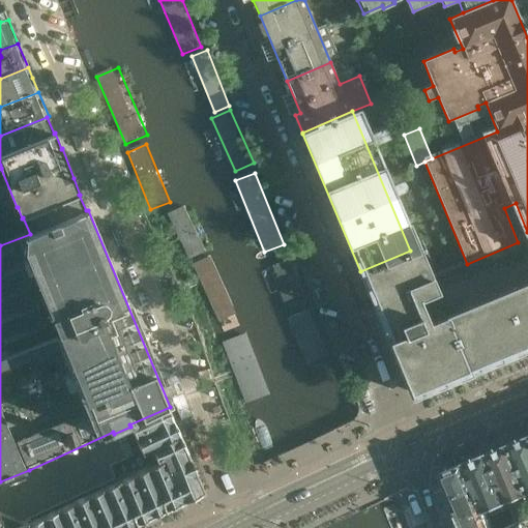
[(172,210),(154,217),(176,267),(193,260),(172,210)]
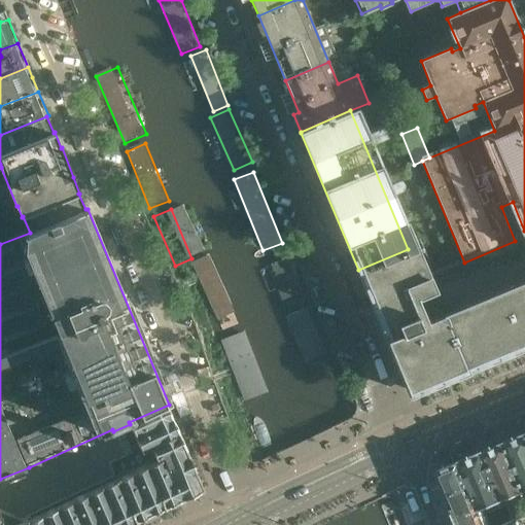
[(524,237),(515,241),(464,263),(426,278),(414,247),(408,249),(358,270),(411,396),(416,393),(524,348),(524,237)]
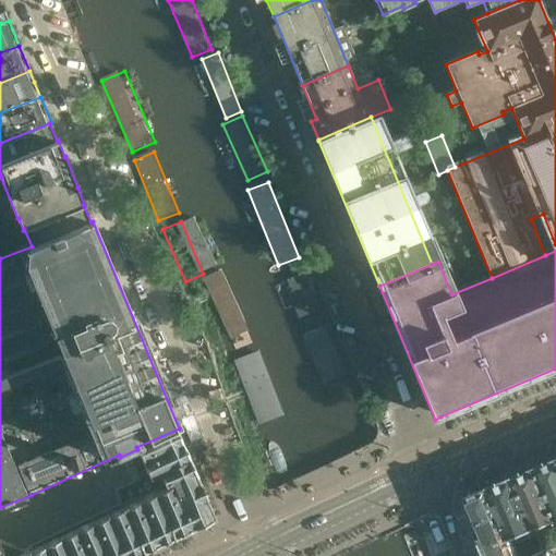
[(306,275),(285,285),(302,326),(324,316),(306,275)]
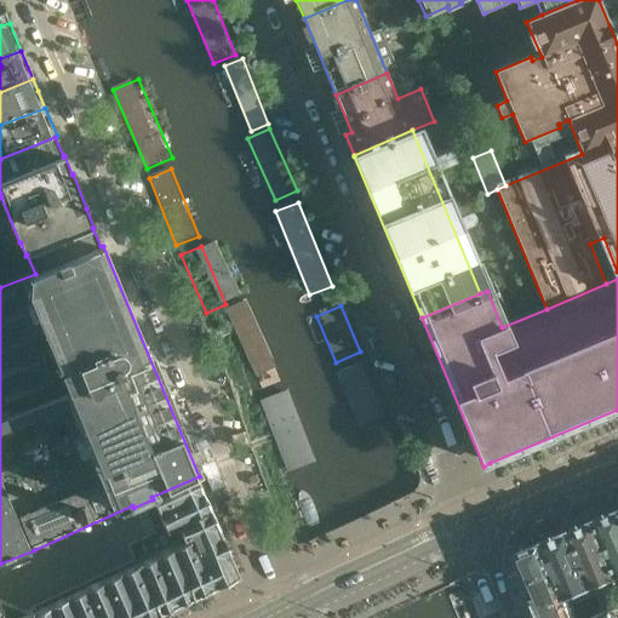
[(210,318),(240,384),(262,375),(232,308),(210,318)]
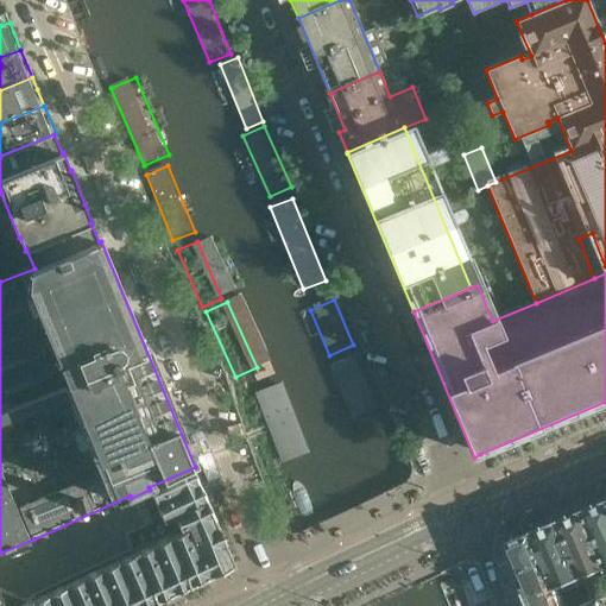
[(355,355),(330,365),(353,420),(377,410),(355,355)]
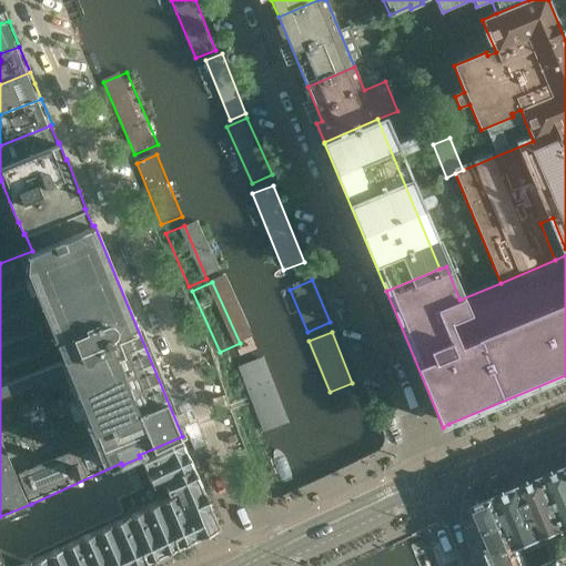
[(195,470),(182,436),(139,455),(140,457),(122,465),(137,496),(164,484),(195,470)]
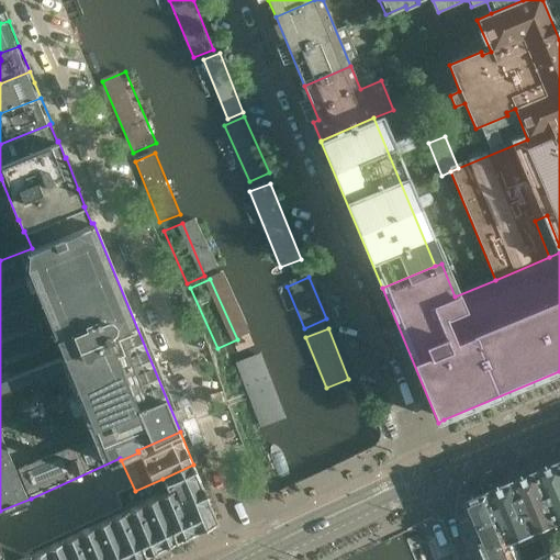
[(236,439),(234,433),(226,436),(228,443),(236,439)]
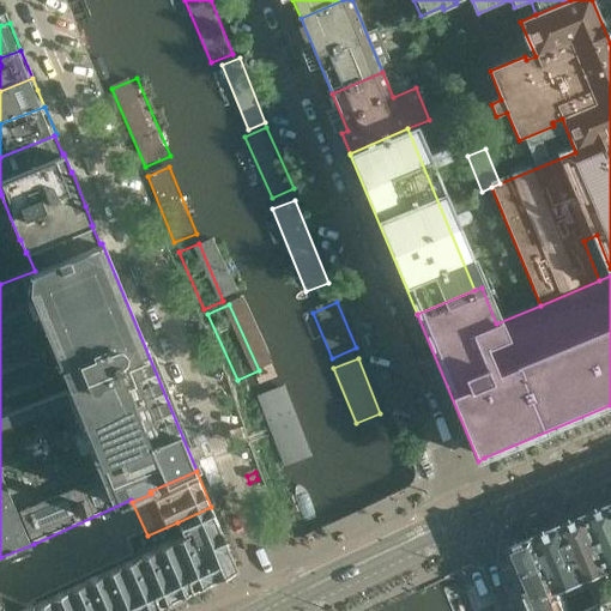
[(30,599),(134,551),(131,544),(147,536),(132,502),(131,500),(34,544),(0,557),(0,610),(34,610),(34,609),(30,599)]
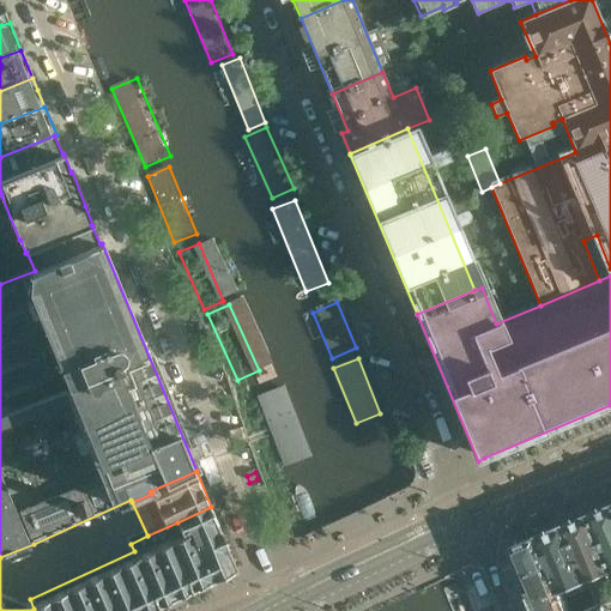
[(239,573),(211,507),(177,522),(186,542),(139,562),(159,609),(239,573)]
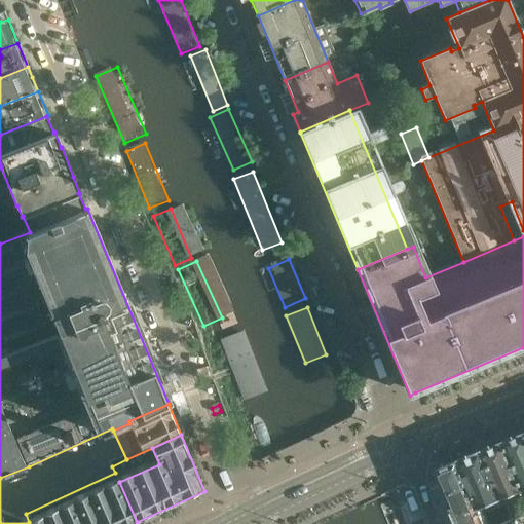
[(523,436),(510,442),(523,477),(523,436)]
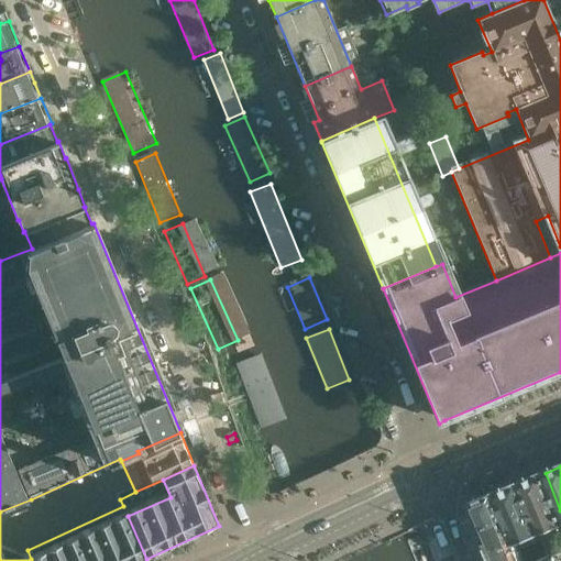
[(560,510),(546,473),(520,484),(539,534),(560,524),(560,510)]
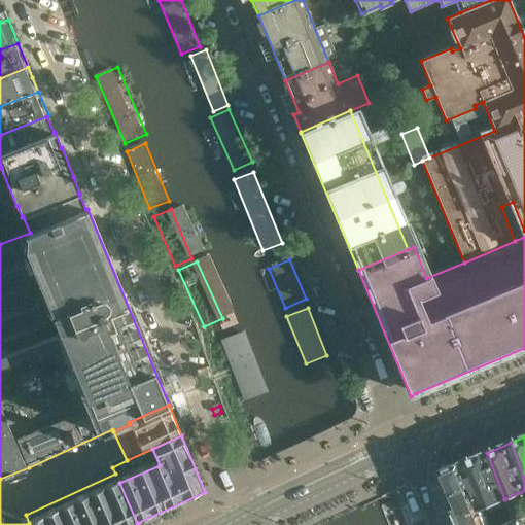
[(504,499),(487,453),(463,462),(481,510),(504,499)]
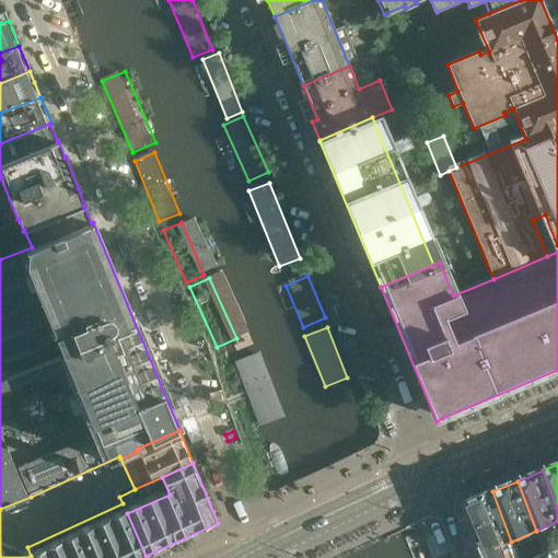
[(511,542),(492,491),(468,501),(476,519),(489,549),(511,542)]
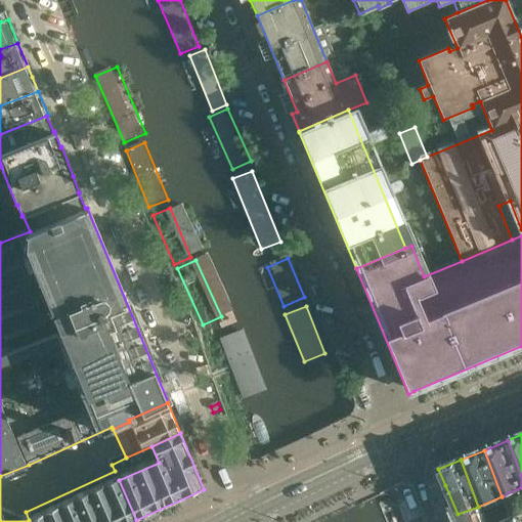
[(133,521),(136,520),(119,480),(115,471),(26,512),(29,520),(58,507),(90,493),(102,521),(133,521)]
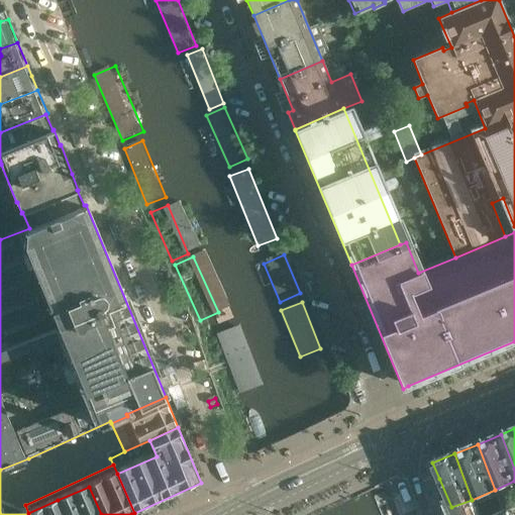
[(101,514),(89,487),(58,500),(63,514),(101,514)]
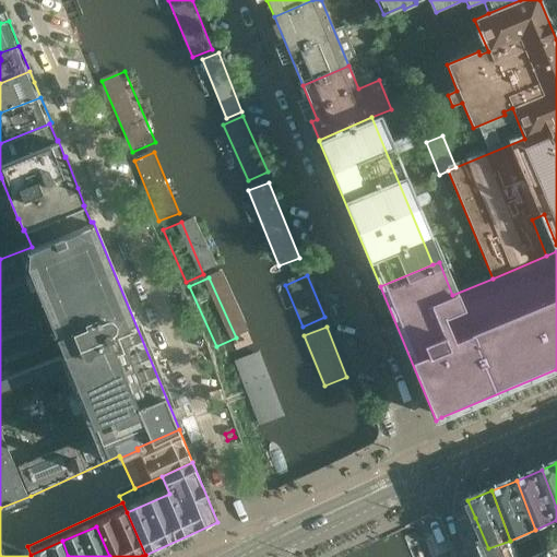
[(68,556),(62,541),(31,555),(31,556),(68,556)]
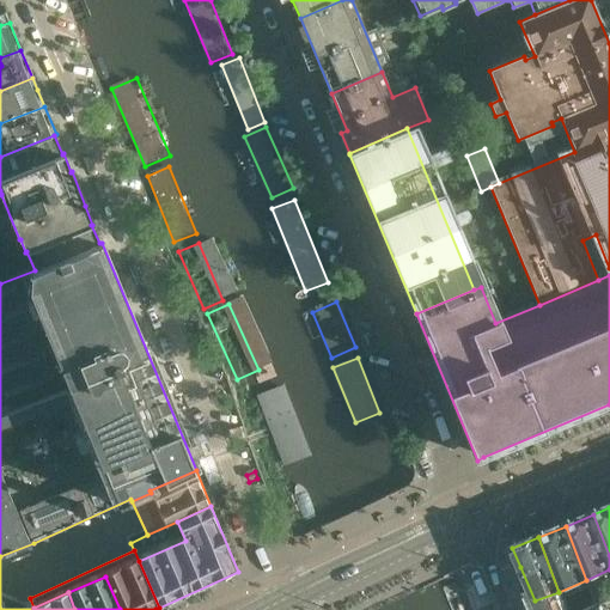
[(565,609),(559,592),(535,601),(538,609),(565,609)]
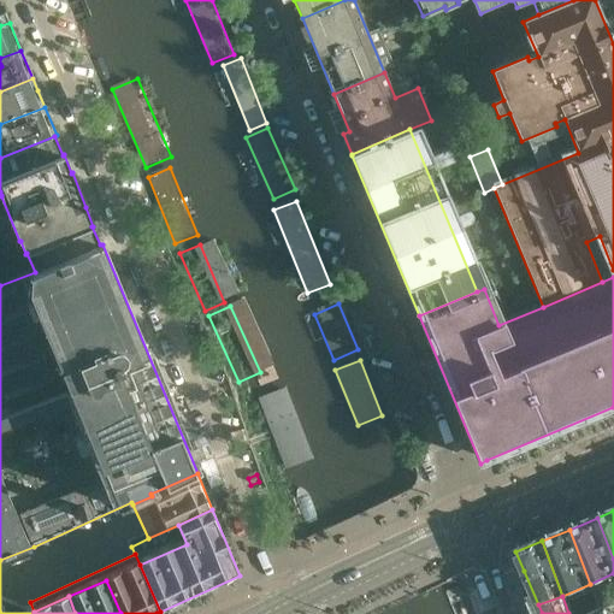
[(613,602),(589,613),(613,613),(613,602)]
